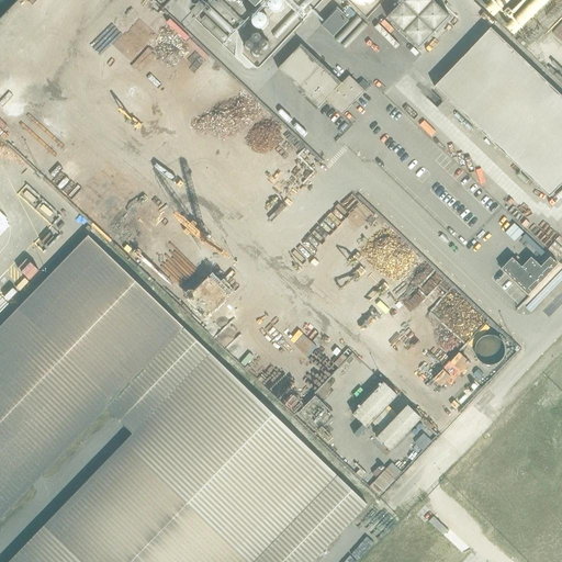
[(322,26),(334,37),(349,21),(337,10),(322,26)]
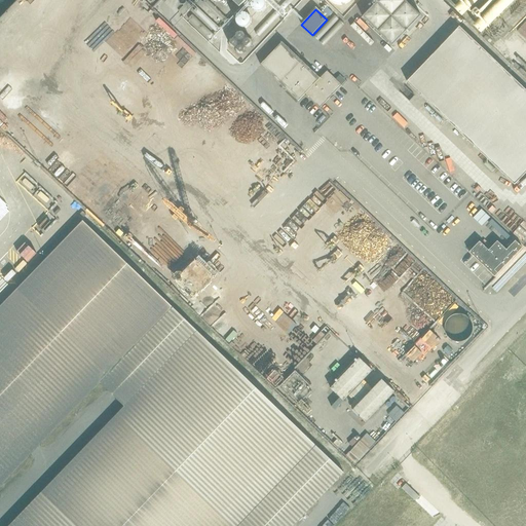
[(104,27),(107,30),(113,23),(109,20),(104,27)]
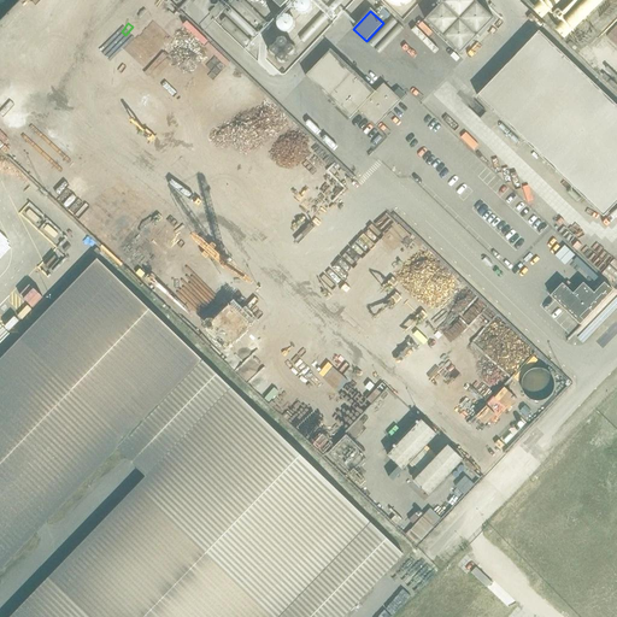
[(616,106),(539,31),(477,97),(603,217),(616,201),(616,106)]
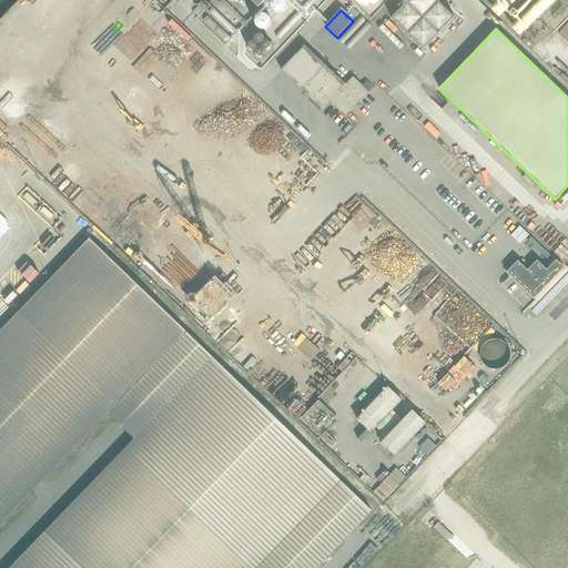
[(398,58),(407,50),(396,36),(386,43),(398,58)]
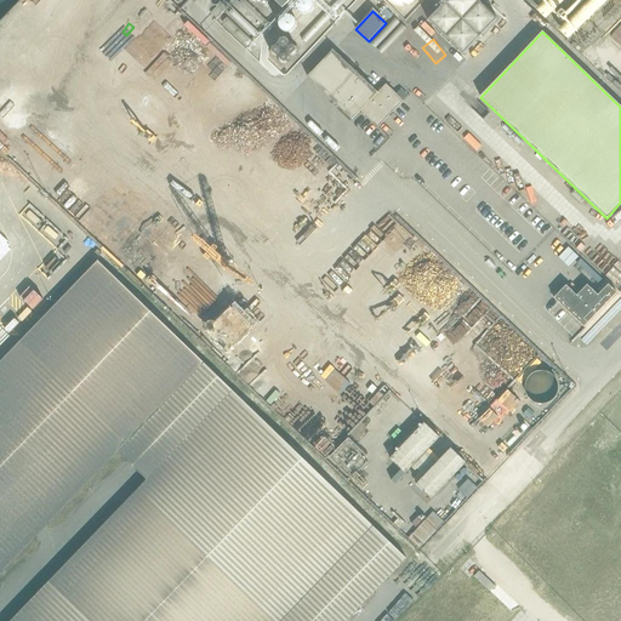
[(307,77),(309,79),(330,98),(328,101),(336,108),(339,107),(352,119),(360,110),(377,127),(403,101),(386,84),(392,77),(381,67),(366,83),(332,50),(307,77)]
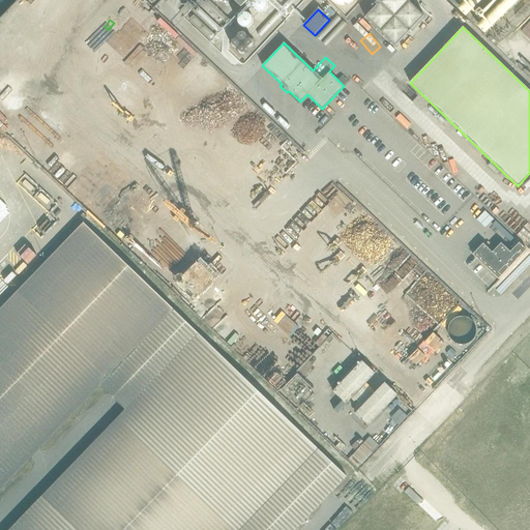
[(391,104),(387,107),(396,116),(401,112),(391,104)]
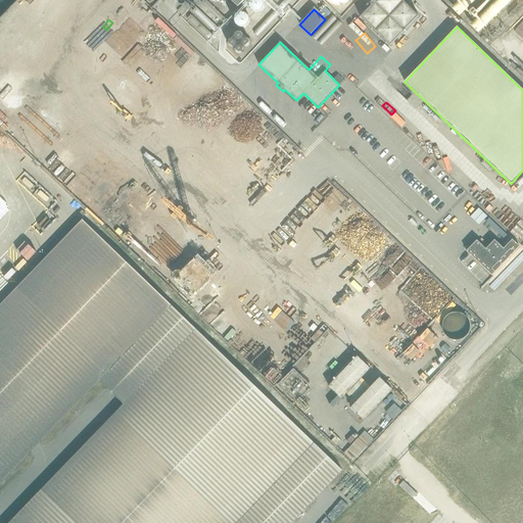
[(74,150),(94,130),(87,123),(66,143),(74,150)]
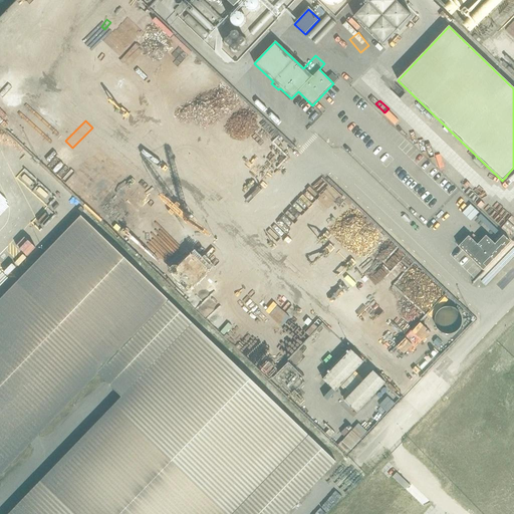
[(275,127),(266,136),(270,140),(278,132),(275,127)]
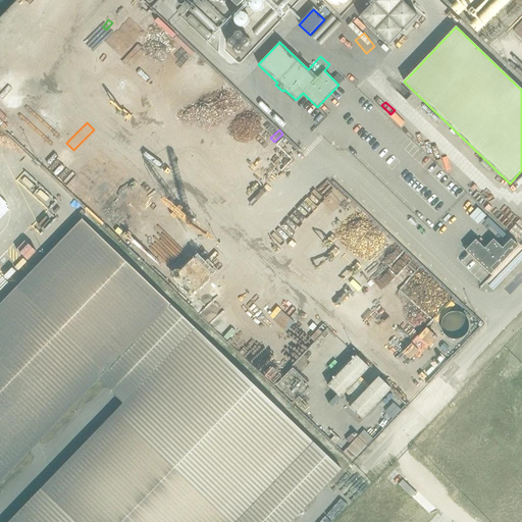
[(37,148),(42,152),(49,145),(44,140),(37,148)]
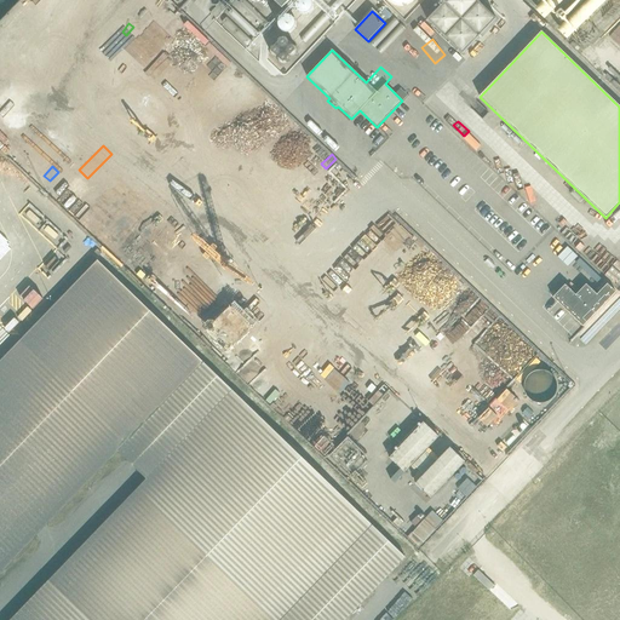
[(337,173),(332,178),(346,191),(351,187),(337,173)]
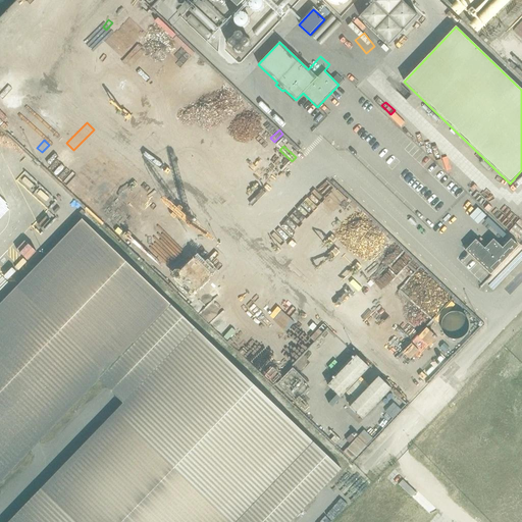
[(48,161),(66,178),(79,166),(60,149),(48,161)]
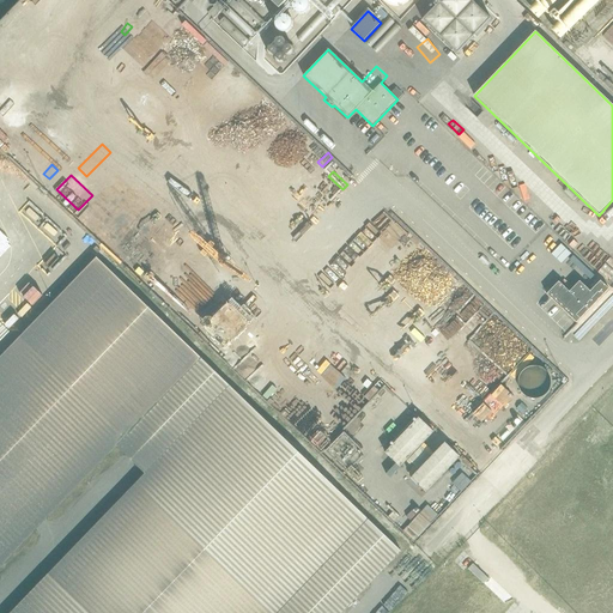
[(44,192),(37,198),(42,205),(50,199),(44,192)]
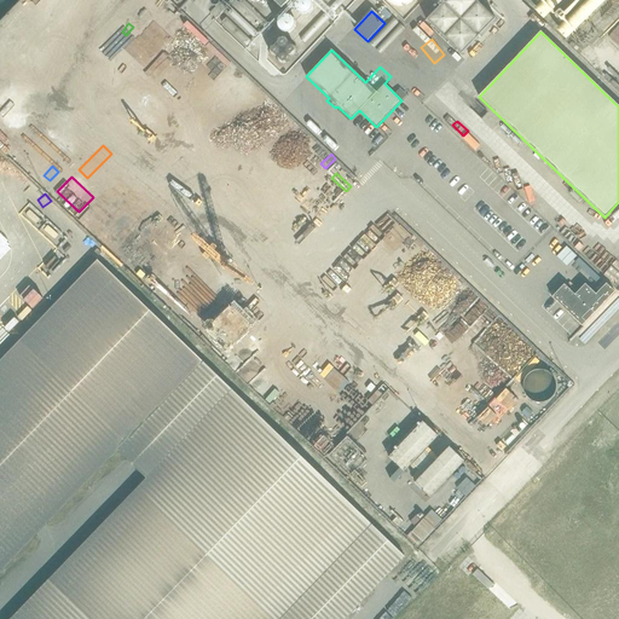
[(318,203),(325,208),(330,202),(322,196),(318,203)]
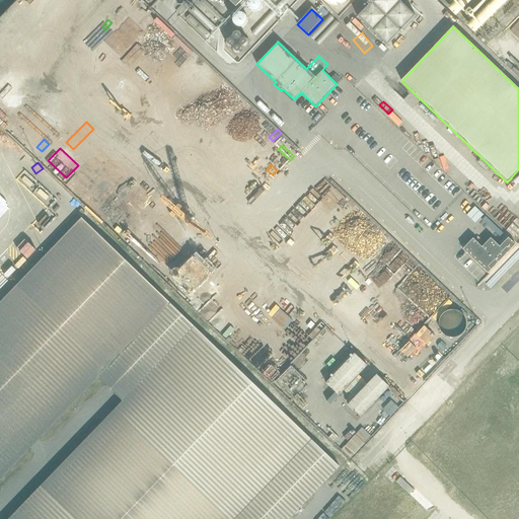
[(264,174),(253,186),(262,193),(272,181),(264,174)]
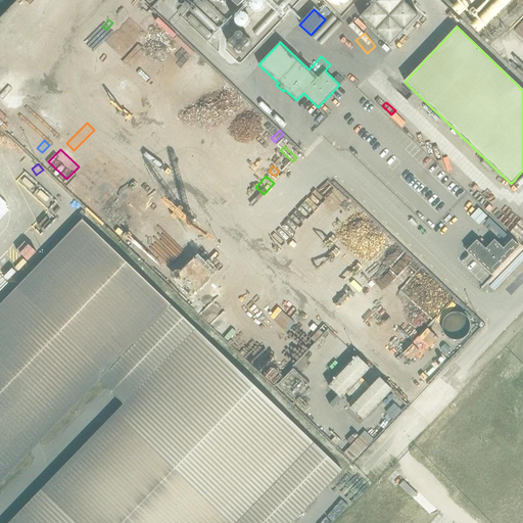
[(318,189),(336,206),(347,195),(329,178),(318,189)]
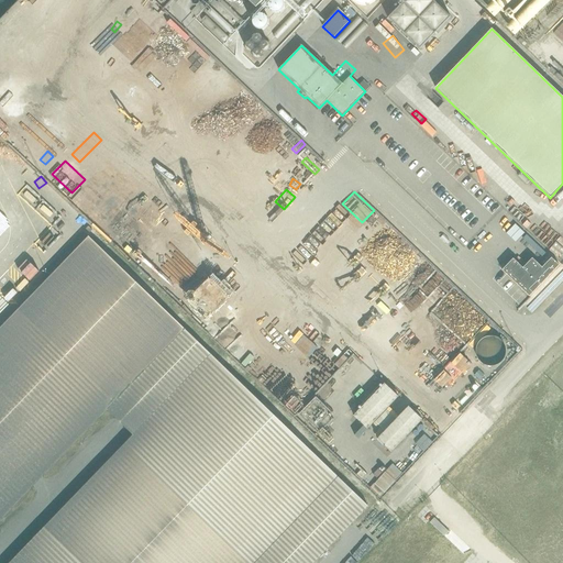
[(442,208),(435,219),(446,224),(453,213),(442,208)]
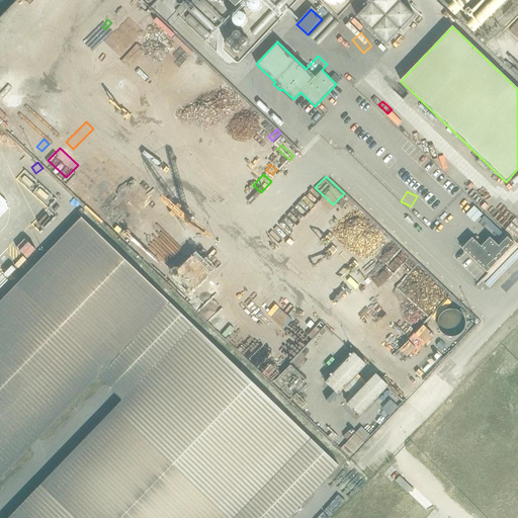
[(98,376),(170,303),(82,218),(0,301),(0,478),(86,389),(98,376)]
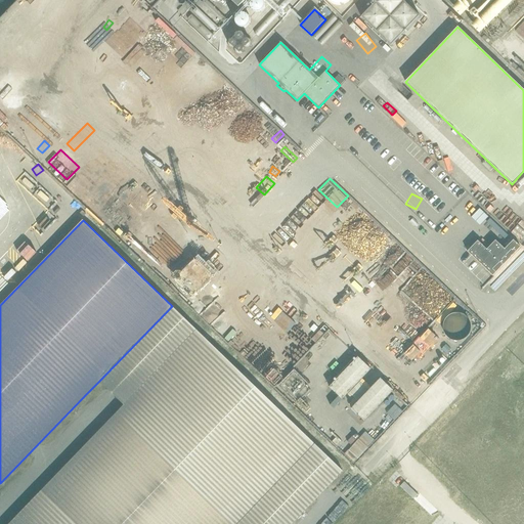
[(492,275),(520,247),(513,239),(505,249),(495,241),(486,249),(478,241),(467,251),(492,275)]
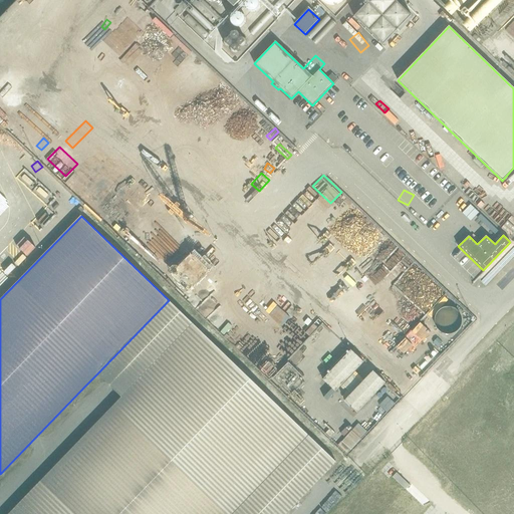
[(101,419),(8,513),(285,513),(310,489),(320,479),(336,462),(169,300),(97,373),(104,380),(116,392),(121,398),(110,409),(101,419)]
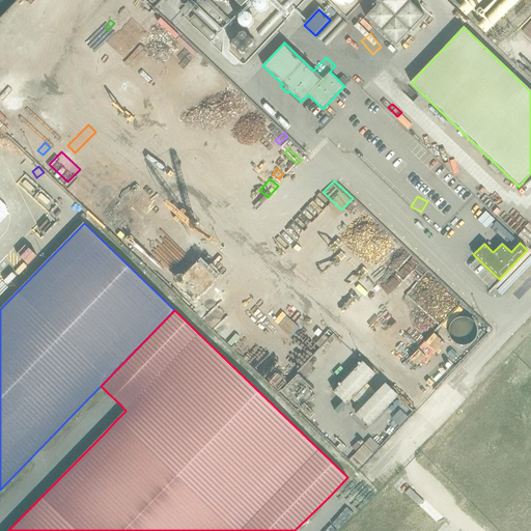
[(403,338),(392,353),(398,357),(410,342),(403,338)]
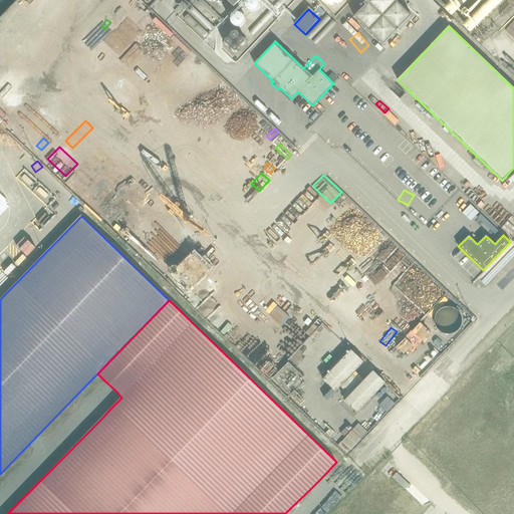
[(437,338),(433,342),(438,346),(442,342),(437,338)]
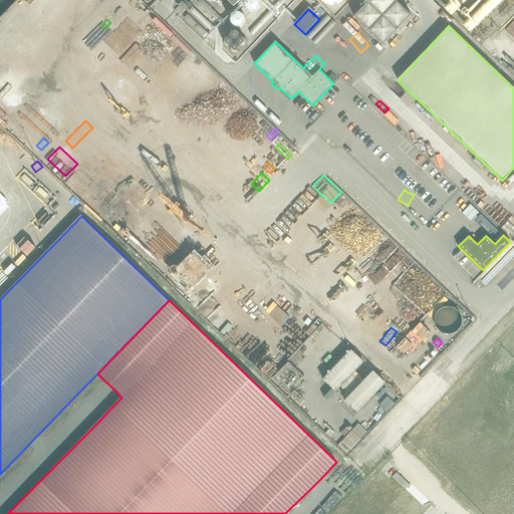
[(336,392),(363,361),(350,349),(322,378),(336,392)]
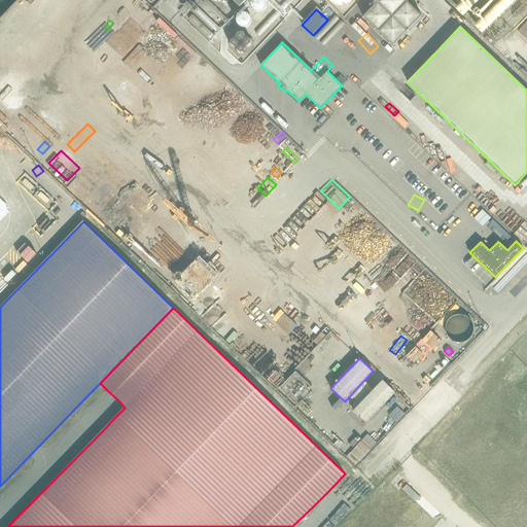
[(382,379),(353,411),(366,423),(395,392),(382,379)]
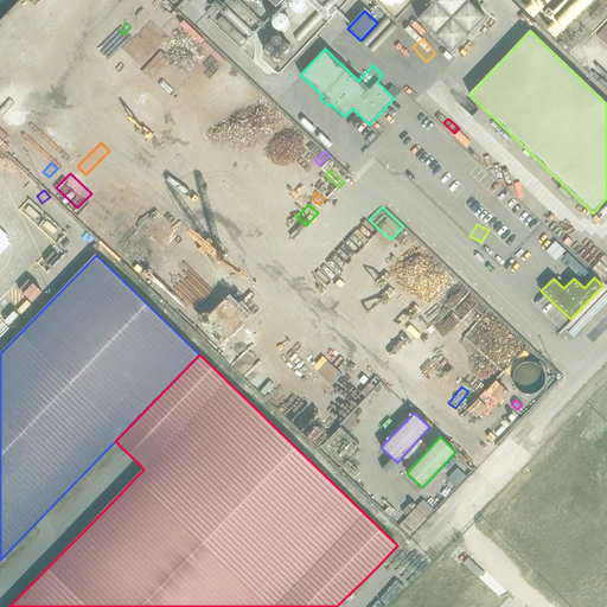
[(479,577),(484,573),(468,558),(464,563),(479,577)]
